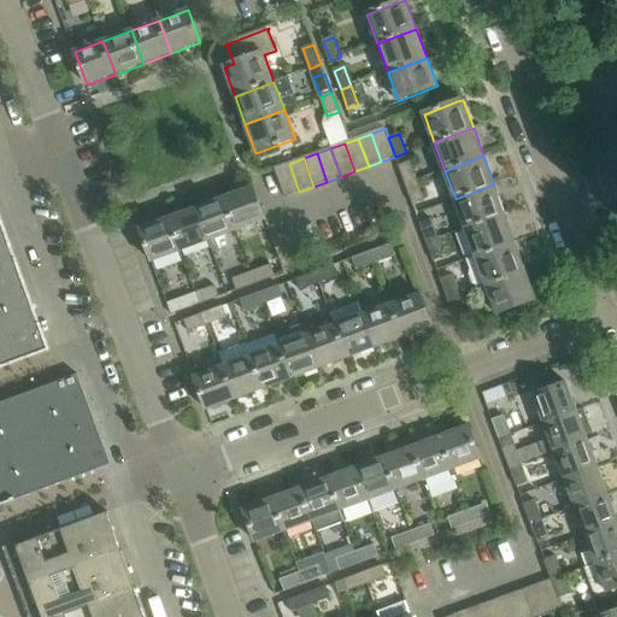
[(398,165),(406,186),(417,181),(410,160),(398,165)]
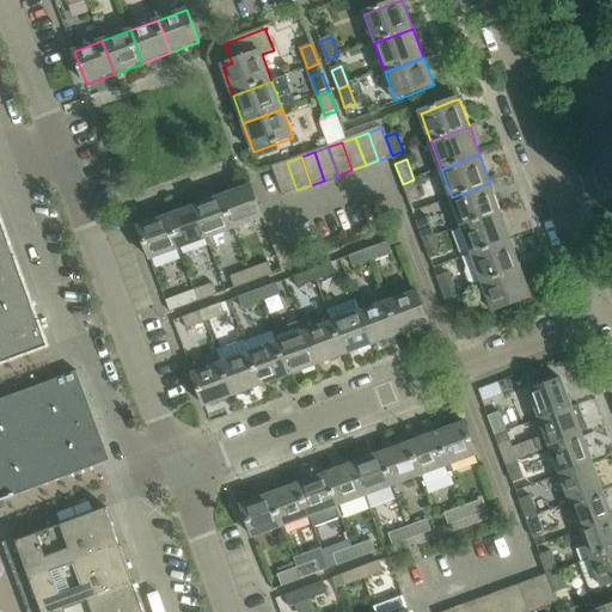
[(283,195),(297,190),(287,163),(274,167),(283,195)]
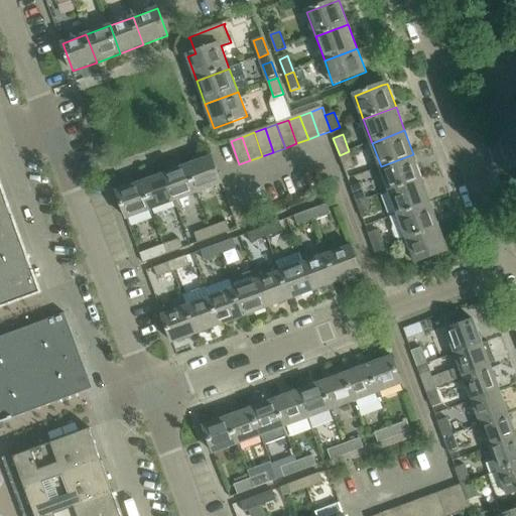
[(349,151),(340,155),(345,170),(355,167),(349,151)]
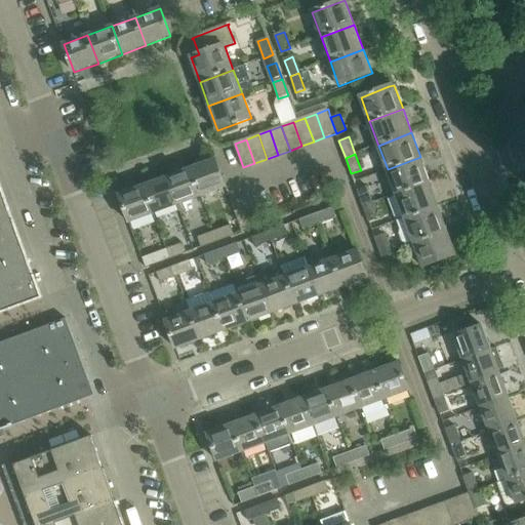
[(388,169),(397,194),(430,182),(420,157),(388,169)]
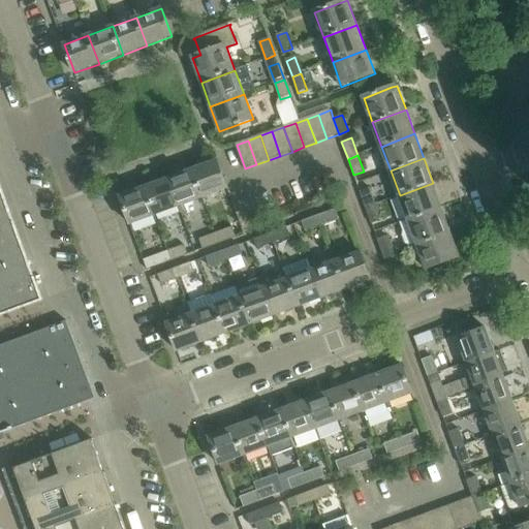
[(218,160),(193,169),(204,197),(228,188),(218,160)]
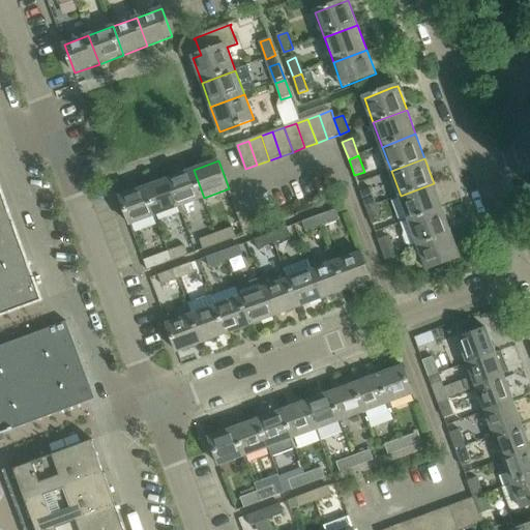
[(194,170),(169,179),(179,207),(204,198),(194,170)]
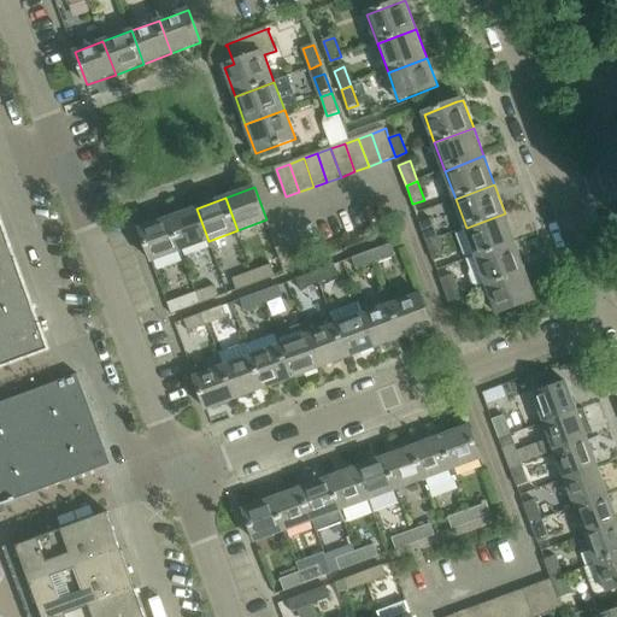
[(209,241),(197,209),(169,219),(181,252),(209,241)]
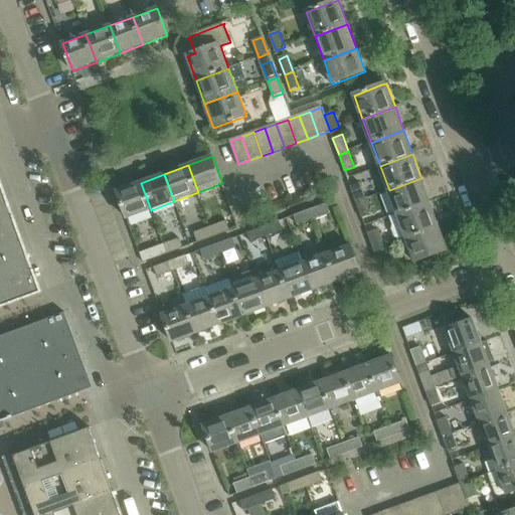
[(431,202),(421,178),(389,190),(397,214),(431,202)]
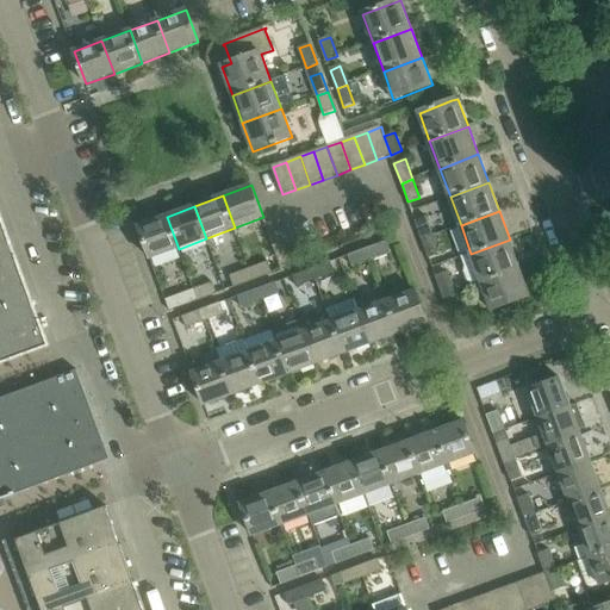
[(414,218),(422,240),(434,236),(425,213),(414,218)]
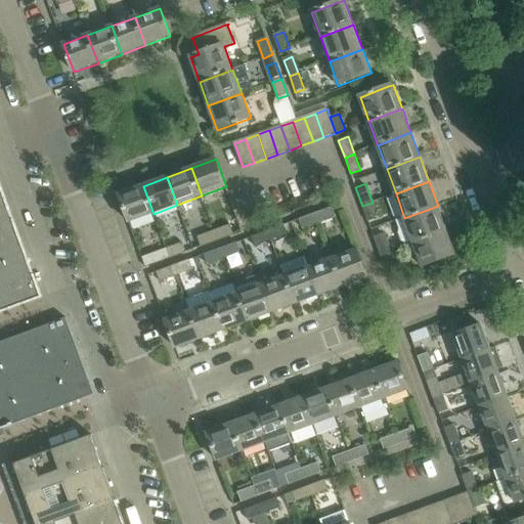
[(129,222),(154,214),(143,186),(119,194),(129,222)]
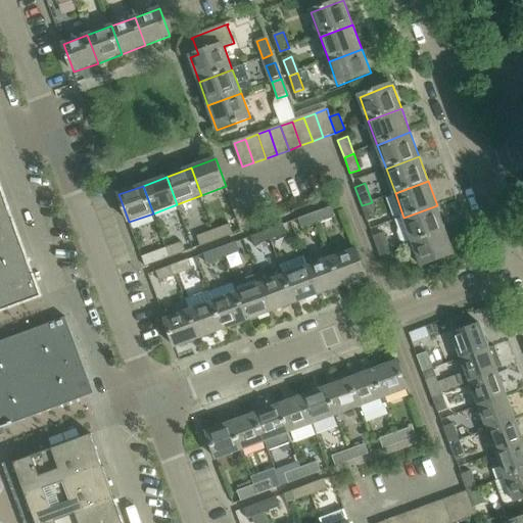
[(0,187),(0,219),(12,215),(2,187),(0,187)]
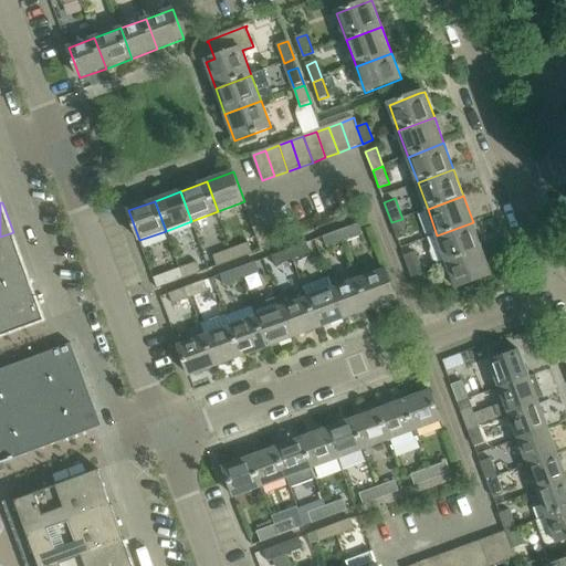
[(402,219),(391,222),(398,240),(408,236),(402,219)]
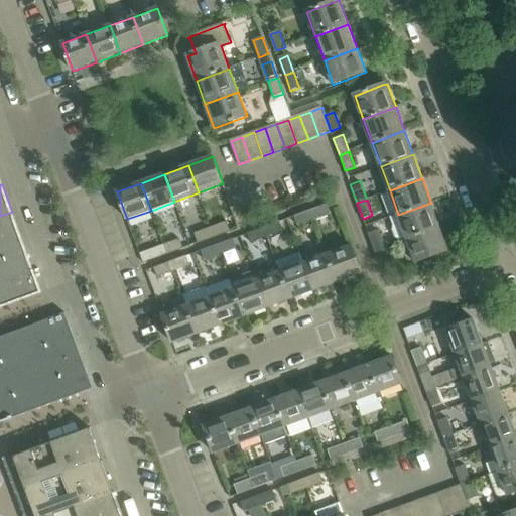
[(399,241),(407,238),(439,226),(431,203),(398,215),(391,218),(399,241)]
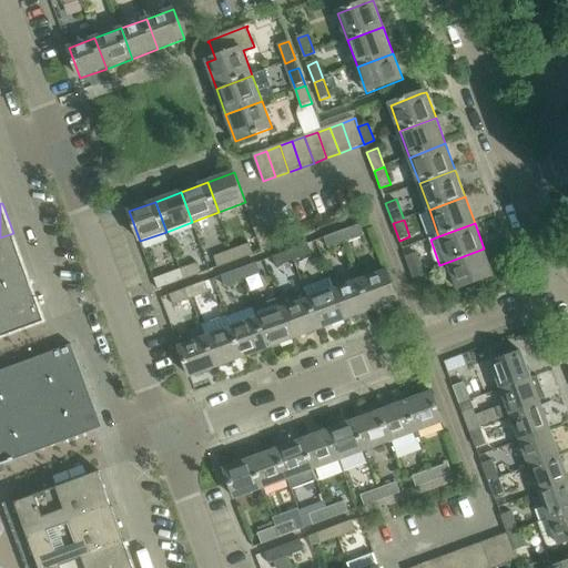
[(361,224),(343,231),(347,242),(364,235),(361,224)]
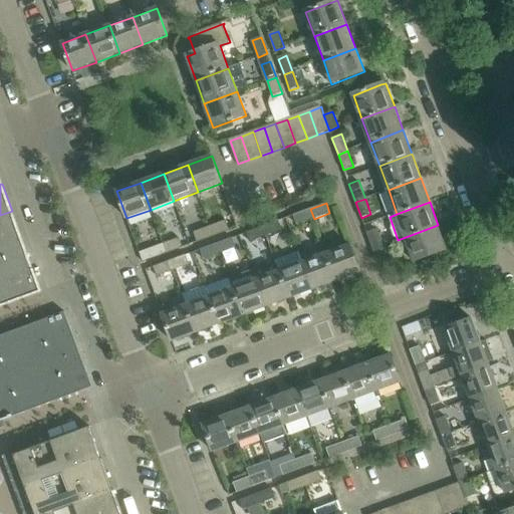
[(314,219),(310,209),(294,215),(297,225),(314,219)]
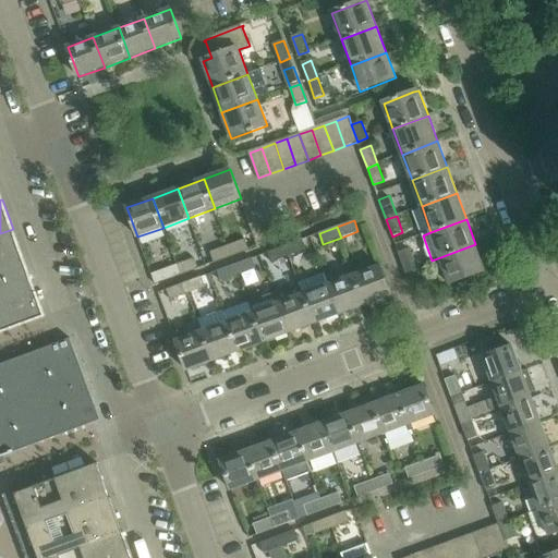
[(13,229),(0,233),(0,266),(24,258),(13,229)]
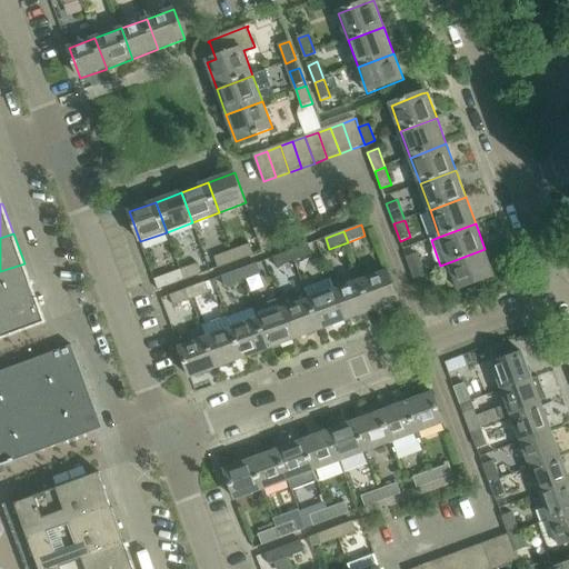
[(250,243),(232,250),(237,261),(255,255),(250,243)]
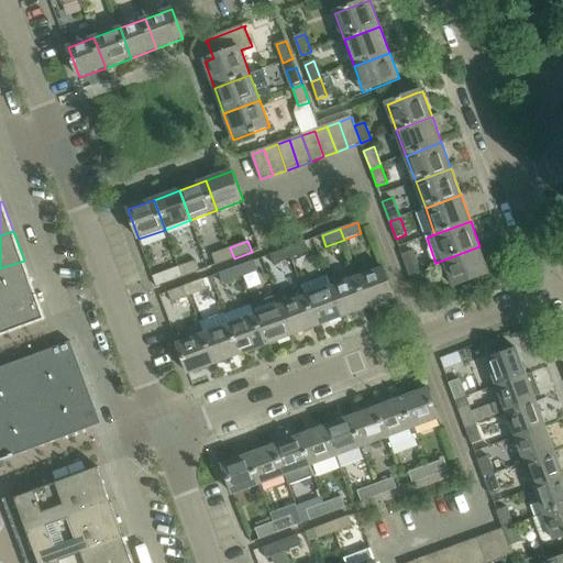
[(306,242),(288,247),(293,258),(310,252),(306,242)]
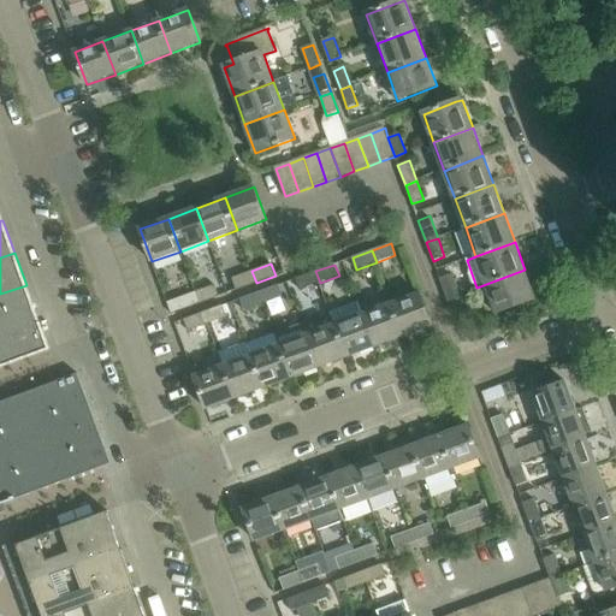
[(535,298),(525,270),(486,284),(497,313),(535,298)]
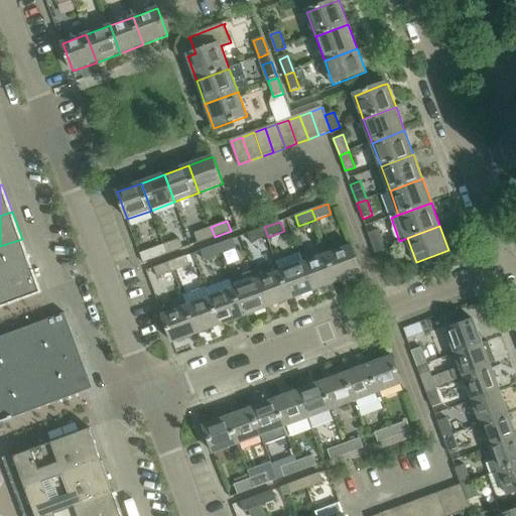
[(199,243),(215,237),(211,227),(195,233),(199,243)]
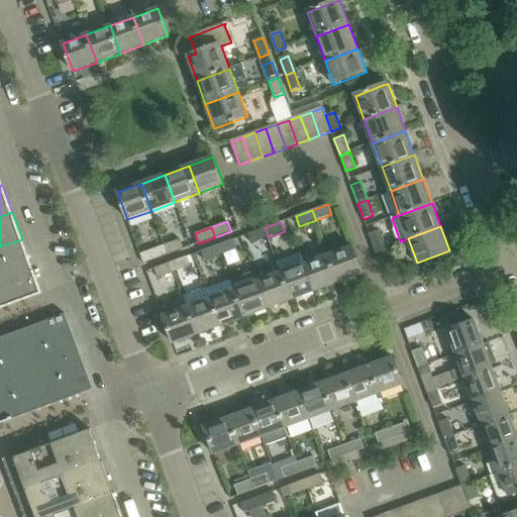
[(269,237),(265,227),(249,233),(252,243),(269,237)]
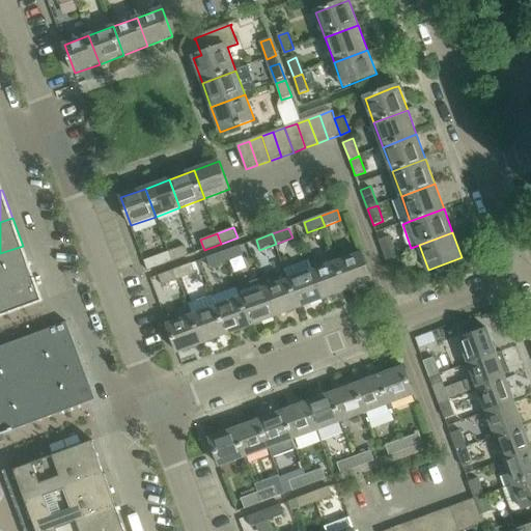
[(380,241),(386,257),(395,254),(389,238),(380,241)]
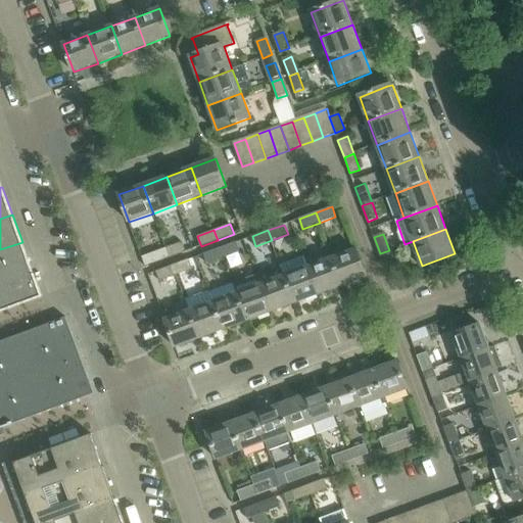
[(0,249),(0,281),(33,270),(22,242),(0,249)]
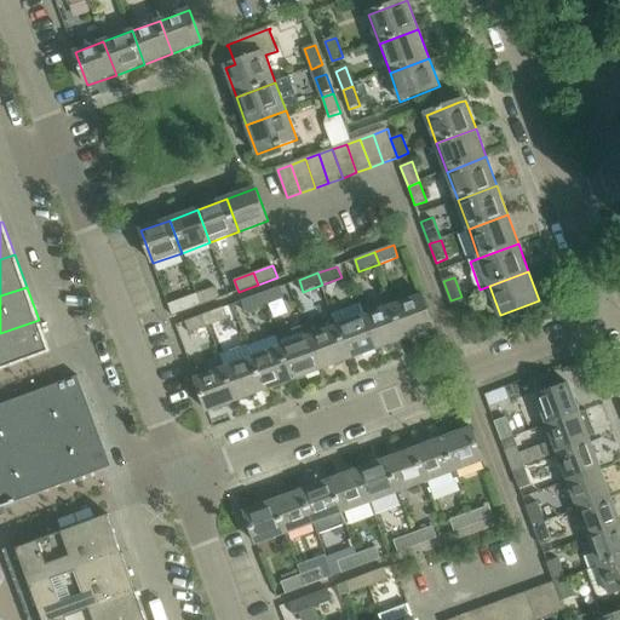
[(196,294),(201,305),(219,298),(216,287),(196,294)]
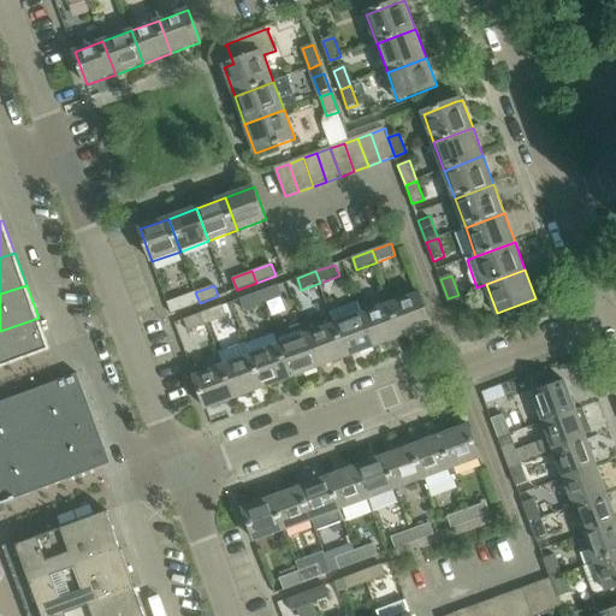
[(279,285),(260,292),(264,303),(283,296),(279,285)]
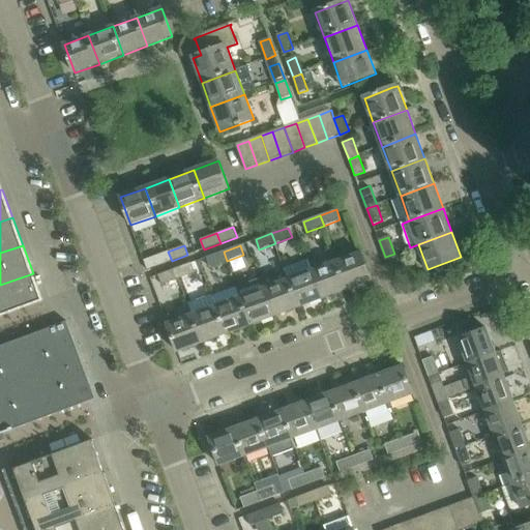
[(155,267),(172,261),(168,252),(151,258),(155,267)]
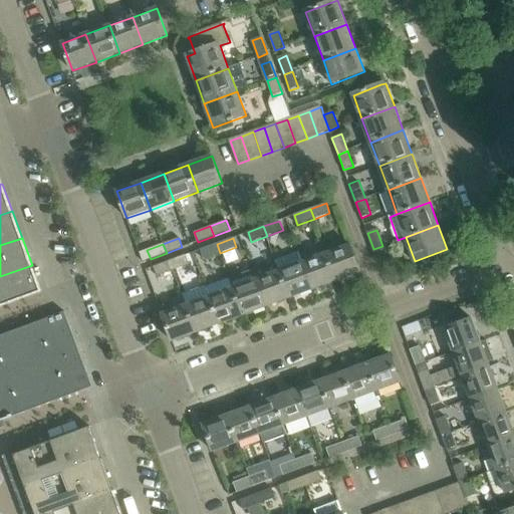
[(220,253),(217,244),(201,249),(204,259),(220,253)]
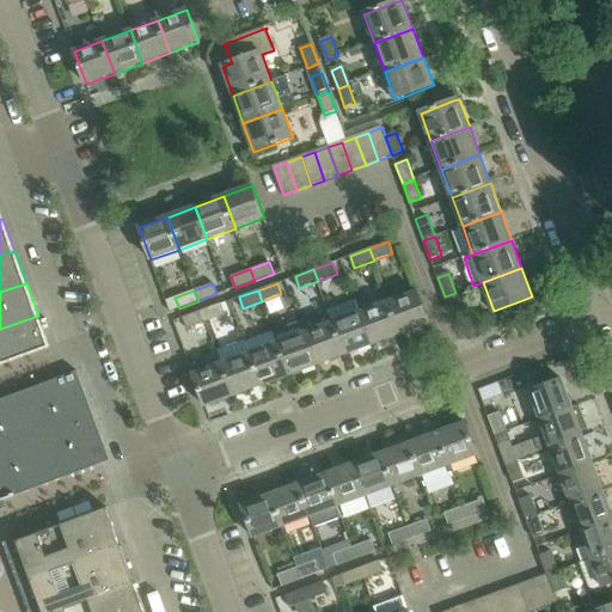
[(389,301),(401,334),(429,324),(417,292),(389,301)]
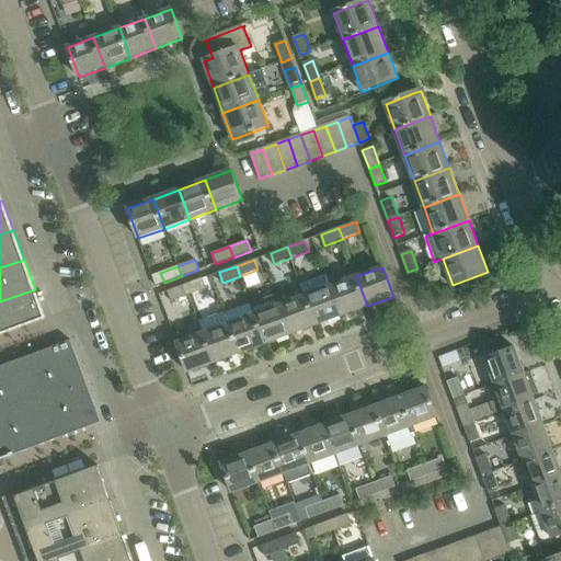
[(418,268),(408,272),(414,289),(424,286),(418,268)]
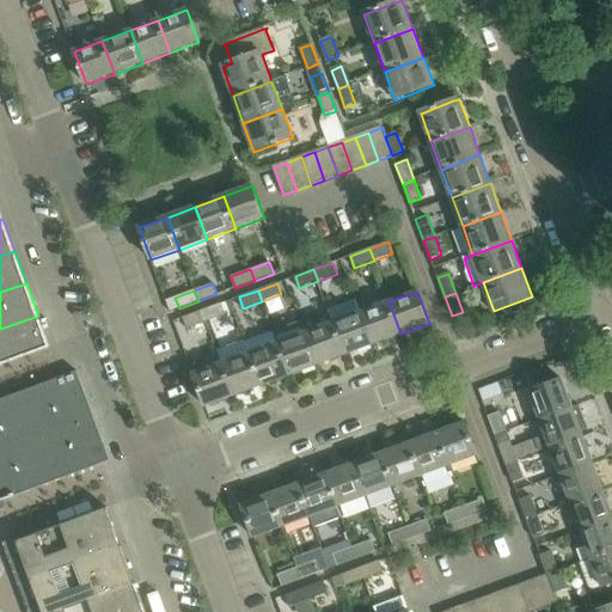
[(329,311),(330,314),(344,355),(372,344),(360,312),(356,301),(329,311)]
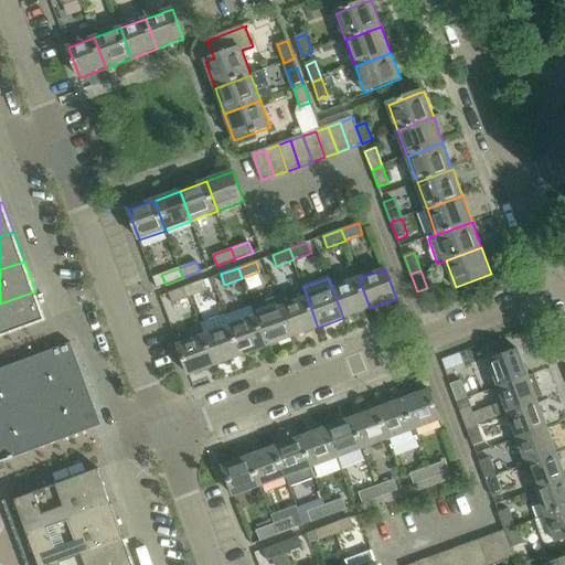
[(359,278),(332,288),(343,318),(370,308),(359,278)]
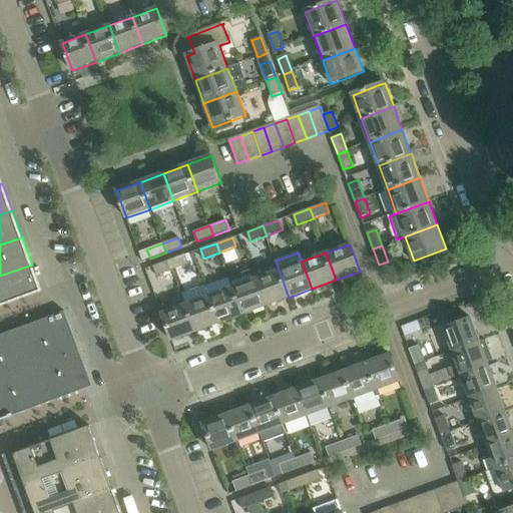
[(184,254),(169,261),(172,270),(188,264),(184,254)]
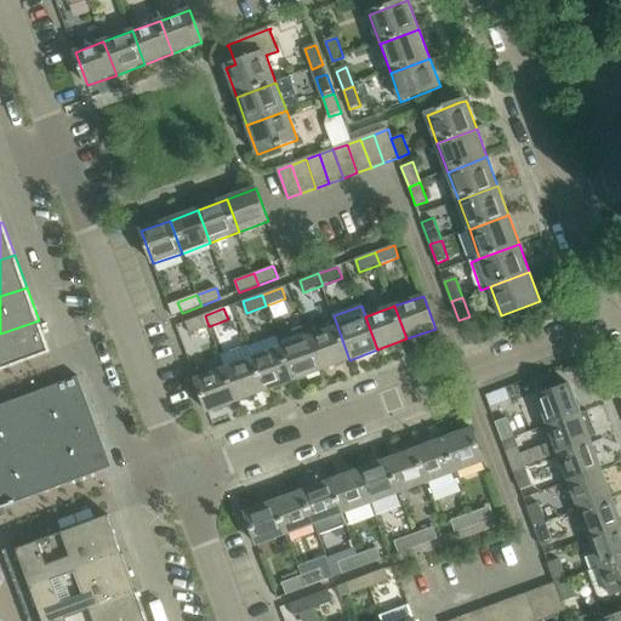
[(189,334),(209,326),(205,315),(186,323),(189,334)]
